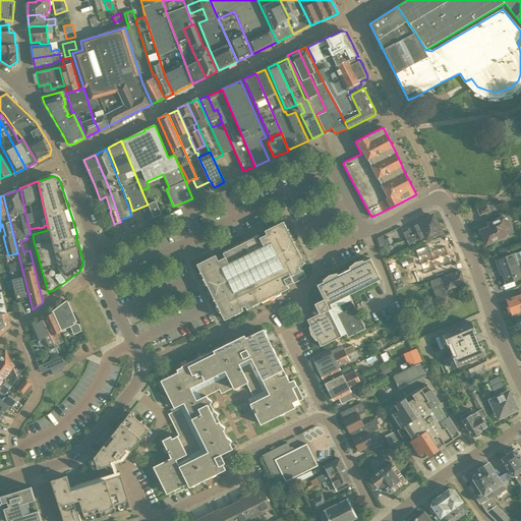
[(156,201),(148,205),(154,218),(161,215),(156,201)]
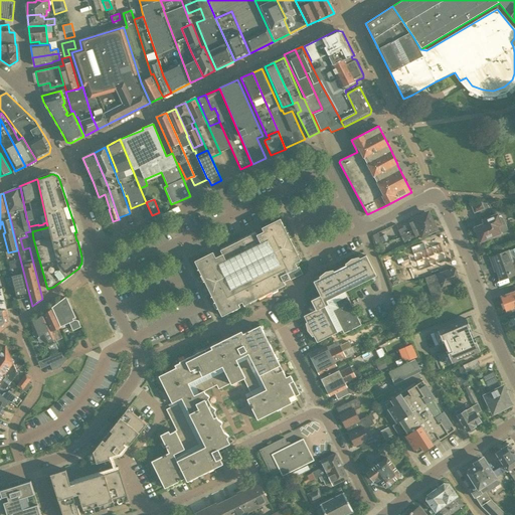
[(474,205),(476,212),(490,208),(488,202),(474,205)]
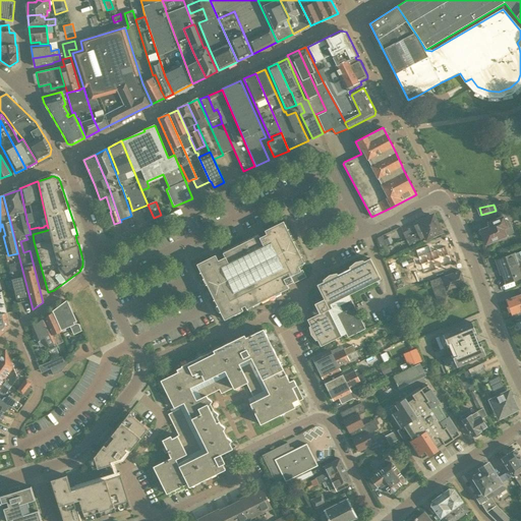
[(403,233),(406,238),(438,224),(435,217),(431,216),(425,218),(426,219),(418,223),(419,224),(414,226),(415,227),(409,230),(403,233)]
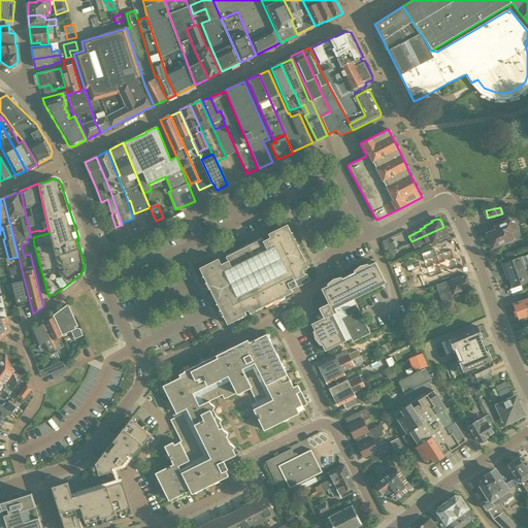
[(496,226),(497,229),(492,232),(490,231),(488,232),(487,234),(488,237),(489,236),(493,246),(520,235),(516,223),(512,225),(509,221),(496,226)]
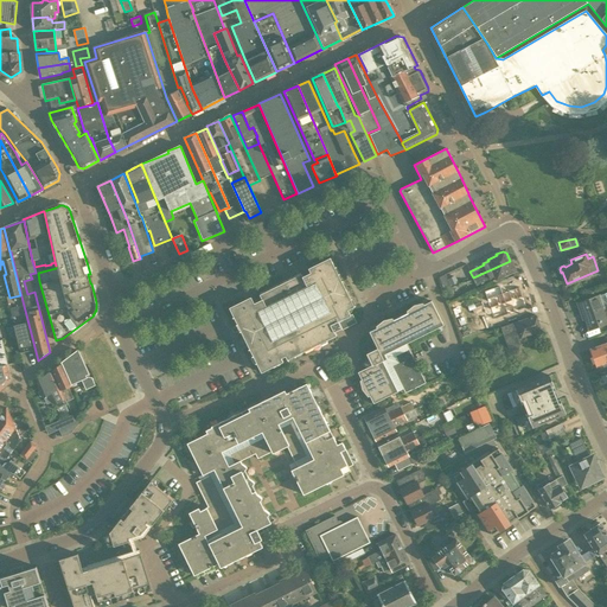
[(308,269),(311,273),(302,278),(300,273),(259,294),(262,300),(254,304),(250,298),(229,308),(261,374),(283,363),(281,358),(286,357),(287,360),(288,359),(287,357),(293,353),(294,357),(313,347),(312,345),(325,338),(326,340),(337,336),(334,332),(346,326),(353,323),(347,311),(355,307),(330,259),(308,269)]
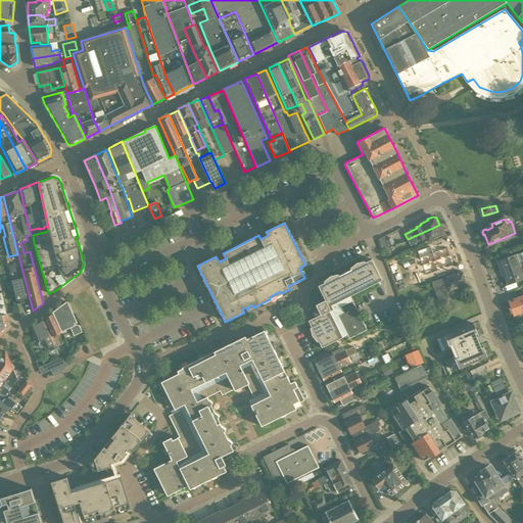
[(439,225),(408,239),(410,245),(427,238),(427,239),(430,240),(443,233),(442,231),(442,229),(441,225),(439,225)]
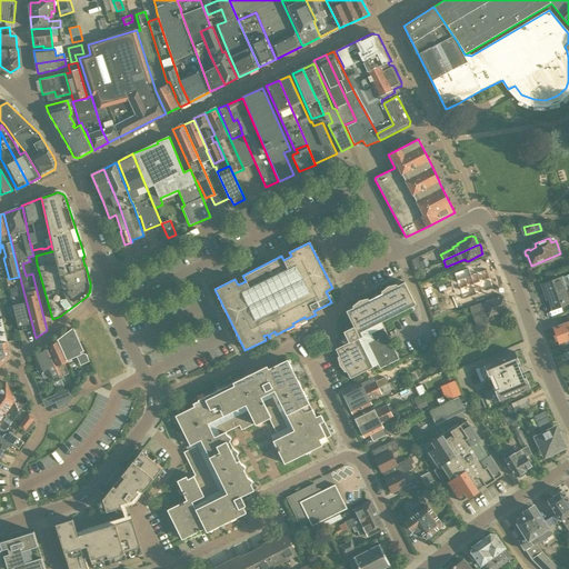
[(415,270),(419,282),(427,279),(422,268),(415,270)]
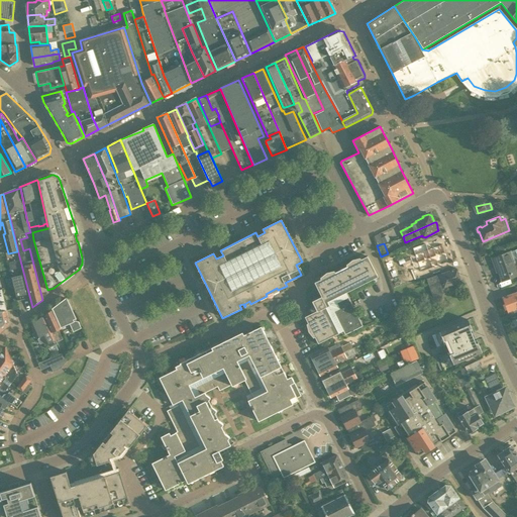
[(424,273),(452,262),(445,244),(431,250),(429,244),(415,249),(424,273)]
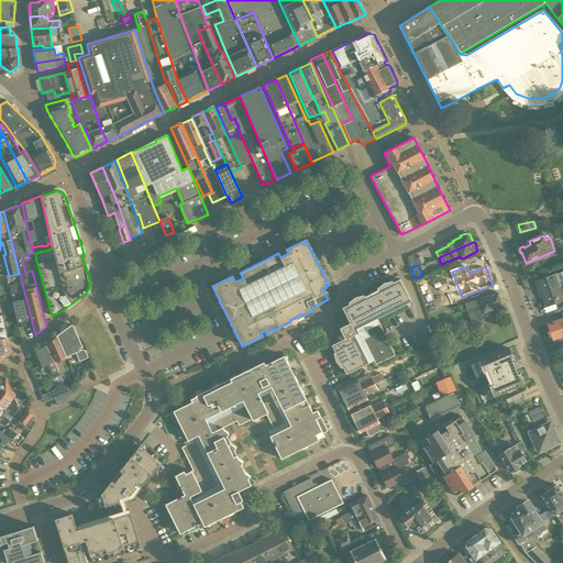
[(562,300),(562,301),(562,272),(556,274),(536,282),(539,290),(543,289),(544,293),(543,294),(548,306),(562,300)]
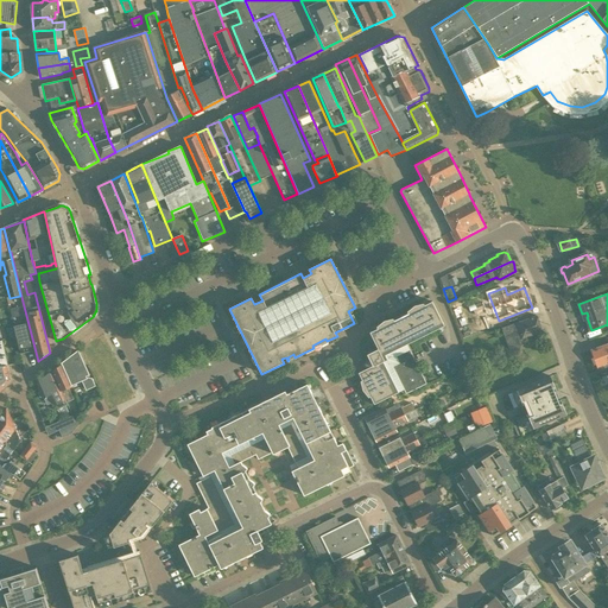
[(369,333),(378,349),(367,355),(369,360),(363,363),(366,369),(359,373),(359,374),(362,381),(371,397),(374,405),(394,394),(380,365),(385,362),(380,354),(442,323),(431,302),(424,305),(423,304),(415,305),(407,311),(409,314),(394,321),(393,318),(384,321),(377,327),(378,329),(369,333)]
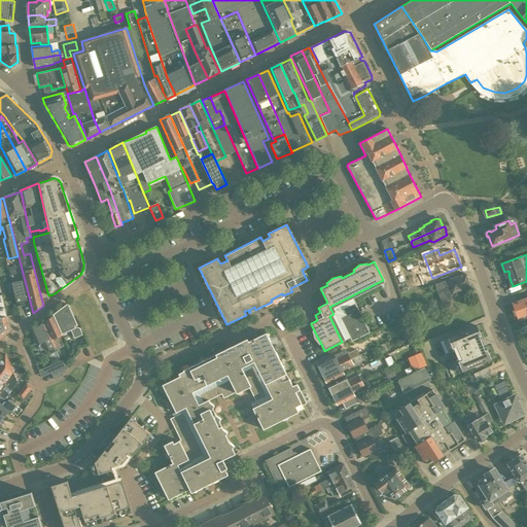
[(16,265),(10,267),(12,274),(19,272),(16,265)]
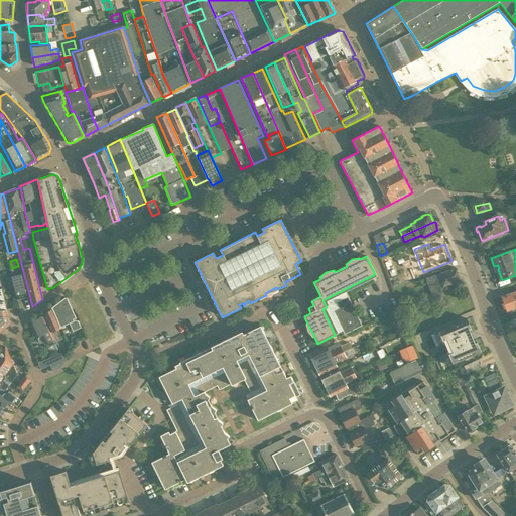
[(434,275),(426,278),(432,297),(442,294),(440,289),(461,281),(456,268),(434,275)]
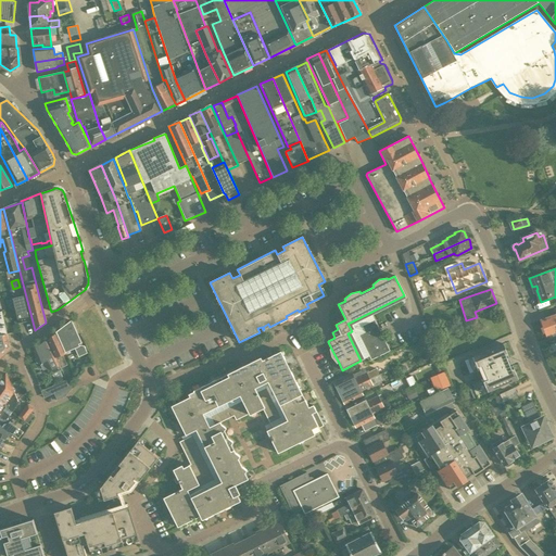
[(12,299),(19,324),(28,320),(23,297),(12,299)]
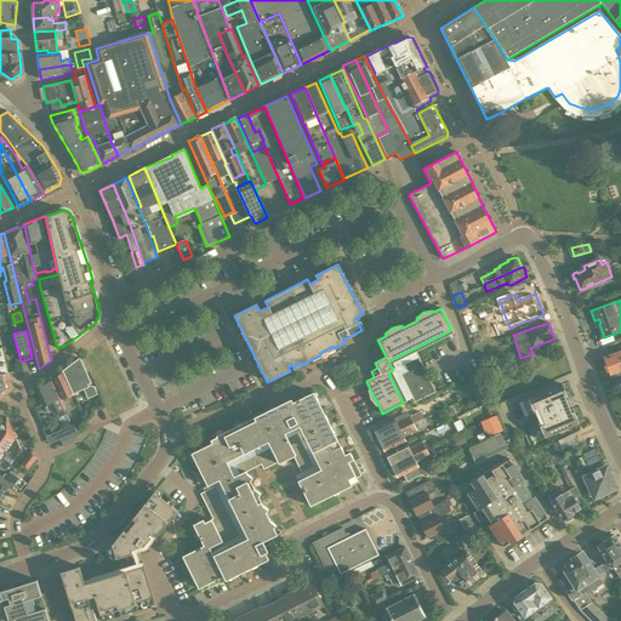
[(0,399),(0,400),(11,391),(1,348),(0,347),(0,399)]
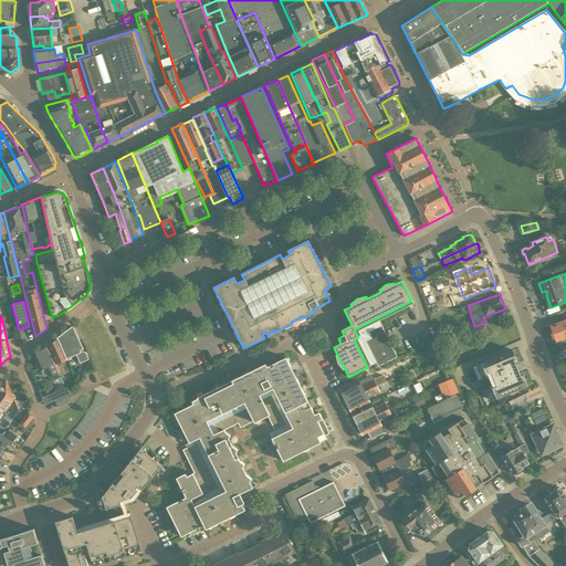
[(565,320),(551,326),(557,342),(565,338),(565,320)]
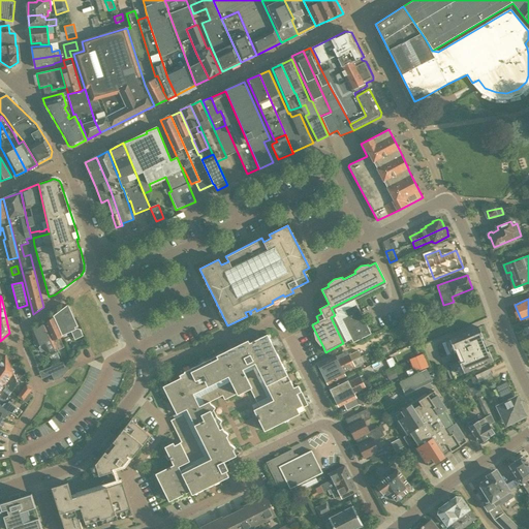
[(344,311),(347,317),(341,319),(352,343),(371,335),(355,305),(344,311)]
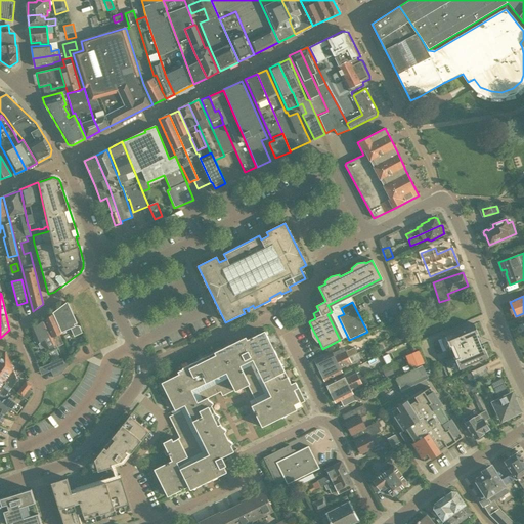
[(68,303),(54,313),(62,333),(63,336),(70,333),(69,332),(73,330),(75,336),(83,333),(80,326),(77,325),(76,325),(75,324),(77,323),(68,303)]
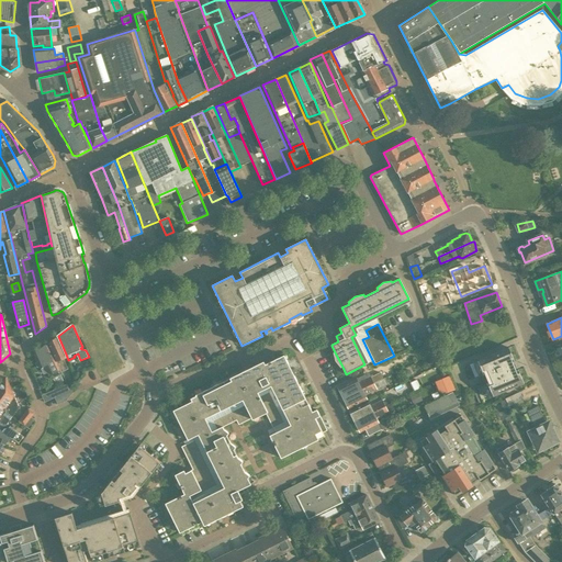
[(58,336),(49,343),(62,372),(62,371),(68,369),(64,359),(67,357),(58,336)]
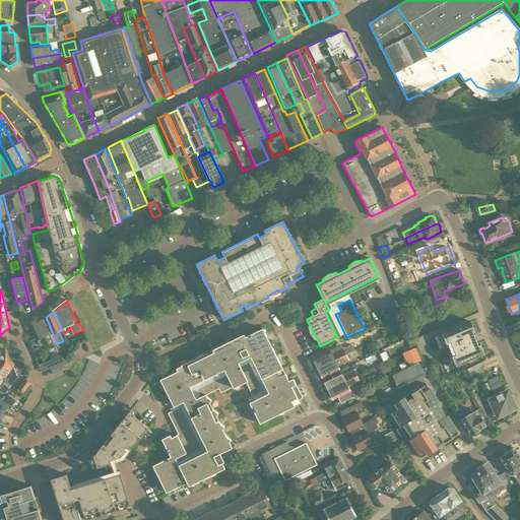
[(57,344),(46,317),(31,328),(41,347),(46,344),(48,350),(58,346),(57,343),(57,344)]
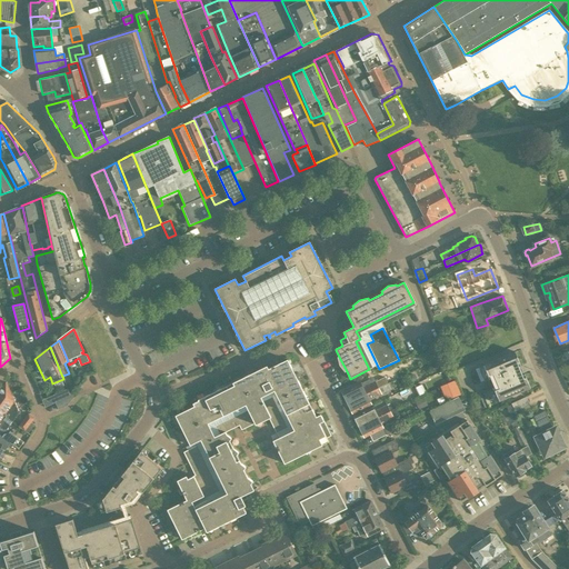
[(519,367),(521,366),(515,352),(485,365),(499,401),(530,388),(525,375),(522,375),(519,367)]
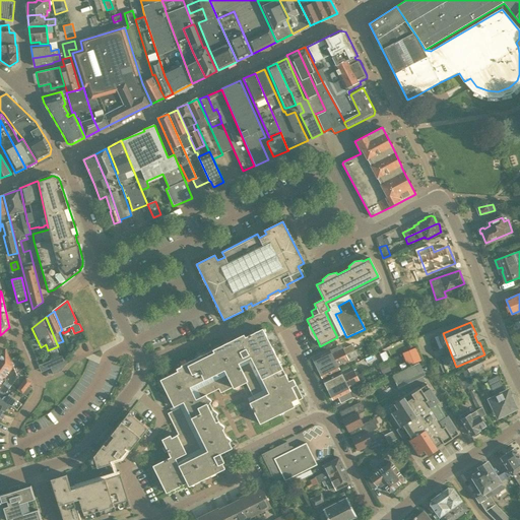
[(406,324),(400,327),(404,338),(411,335),(406,324)]
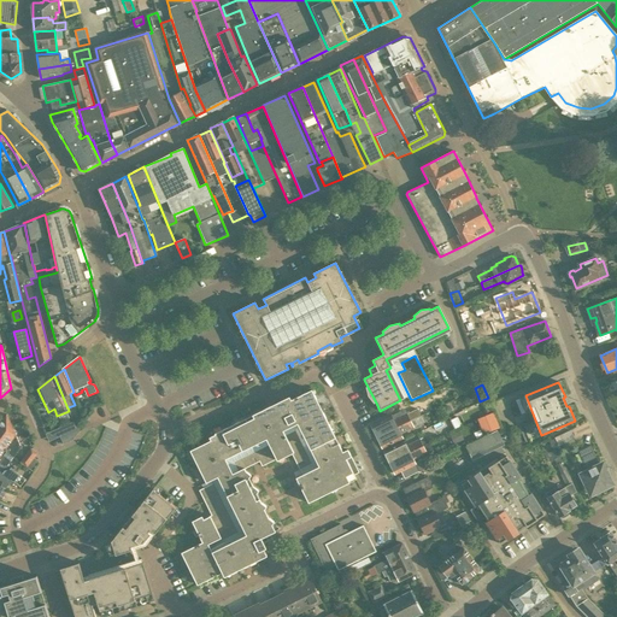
[(204,519),(201,517),(192,522),(203,542),(182,553),(197,585),(222,573),(224,576),(256,560),(266,556),(263,550),(265,550),(263,544),(268,541),(266,536),(276,533),(245,469),(259,462),(262,466),(277,459),(277,460),(292,453),(300,470),(293,472),(309,504),(357,480),(354,476),(359,474),(347,450),(342,453),(315,395),(312,392),(292,401),(289,398),(269,409),(215,435),(216,435),(210,439),(211,441),(191,452),(207,487),(199,491),(204,501),(211,516),(204,519)]
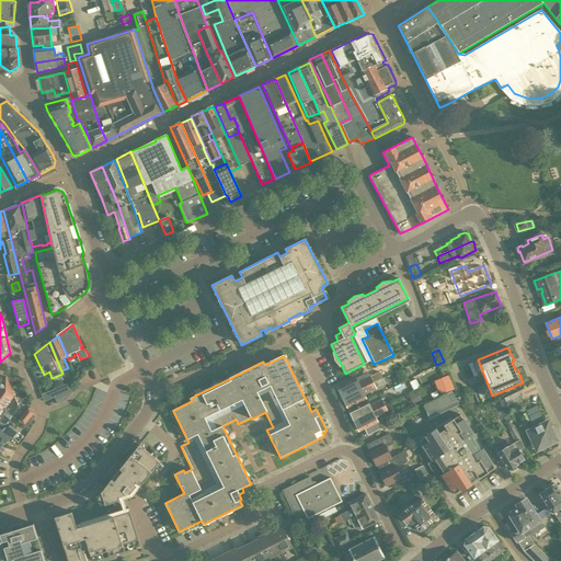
[(437,379),(437,380),(448,375),(443,365),(438,368),(443,377),(437,379)]
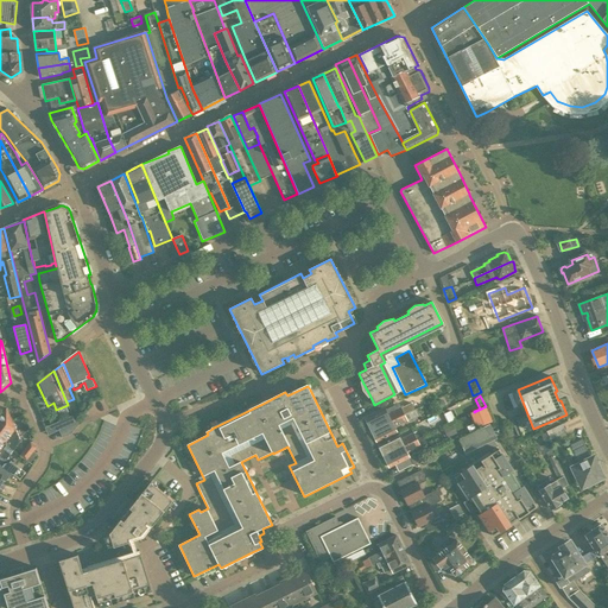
[(385,410),(365,419),(371,431),(420,406),(417,399),(397,409),(396,405),(385,410)]
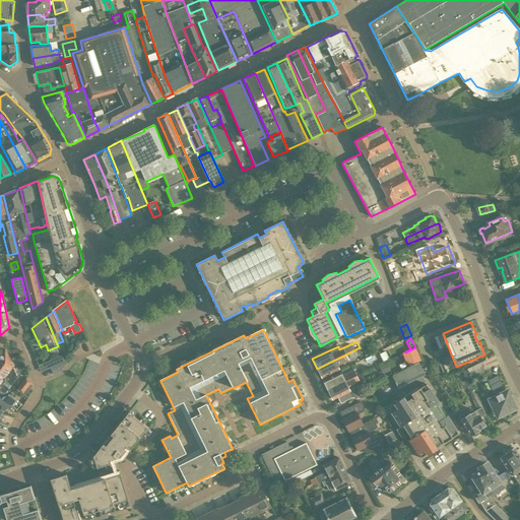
[(360,347),(317,369),(322,379),(339,370),(337,367),(358,356),(354,350),(360,347)]
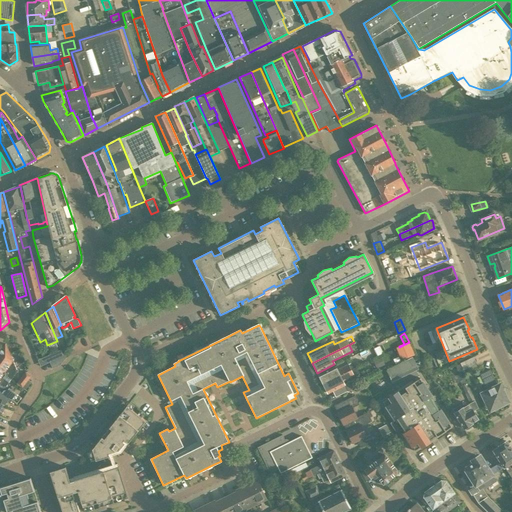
[(399,347),(405,359),(415,354),(410,342),(409,342),(399,347)]
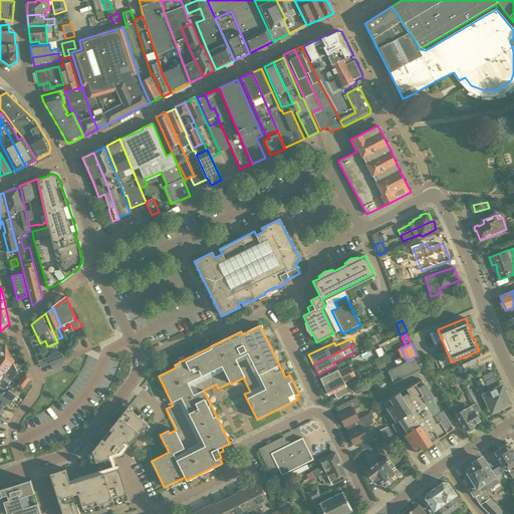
[(1,352),(0,352),(0,371),(6,376),(11,380),(17,372),(6,346),(1,352)]
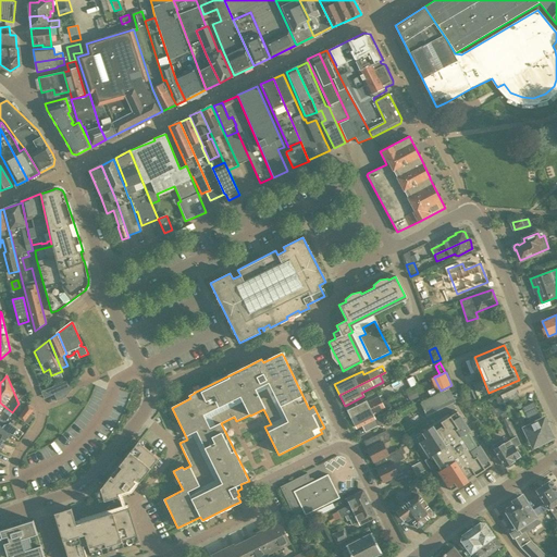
[(415,375),(409,379),(412,385),(418,383),(415,375)]
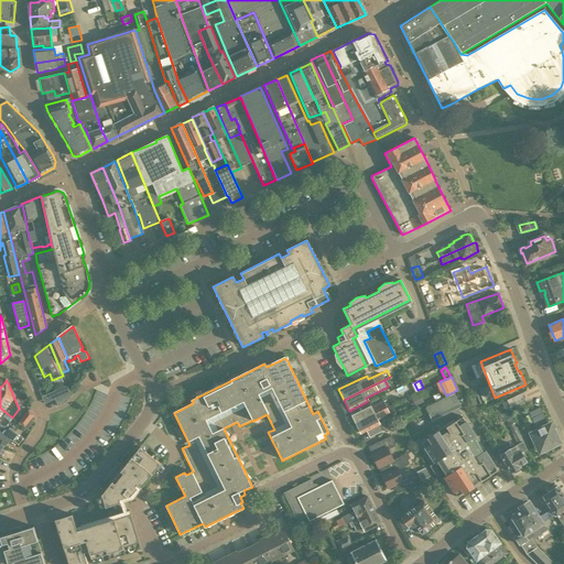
[(55,399),(55,400),(71,393),(69,390),(67,386),(42,397),(44,403),(55,399)]
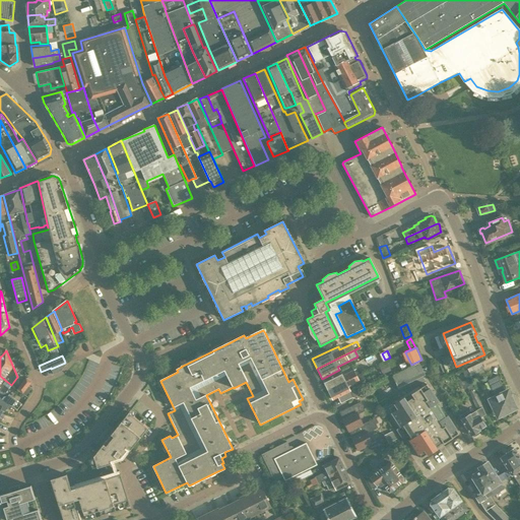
[(65,363),(51,369),(53,374),(61,371),(69,361),(68,358),(64,360),(65,363)]
